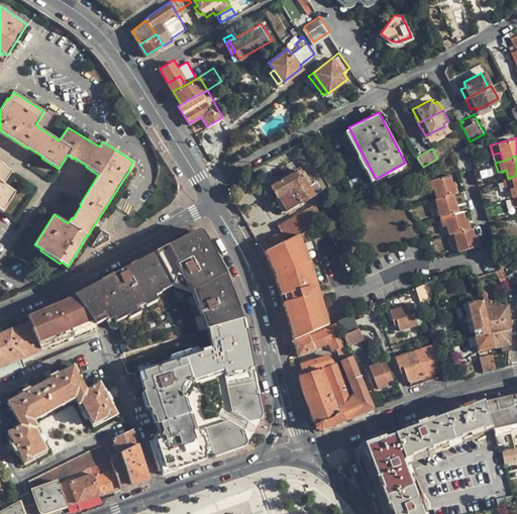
[(7,204),(15,191),(4,183),(11,170),(4,166),(4,165),(0,161),(0,209),(2,210),(6,203),(7,204)]
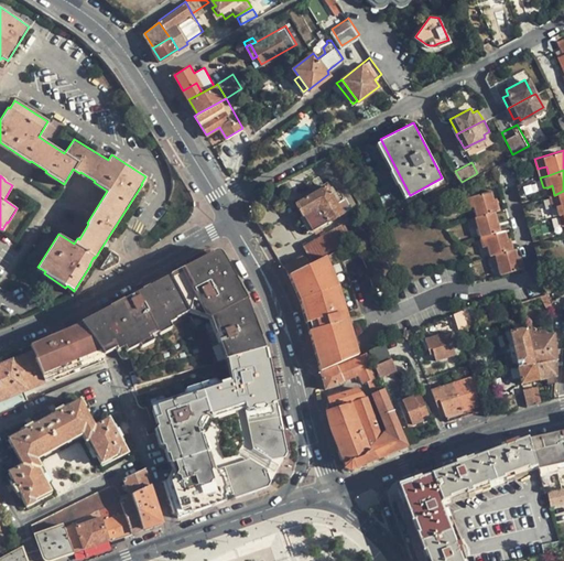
[(534,179),(519,182),(523,200),(539,195),(534,179)]
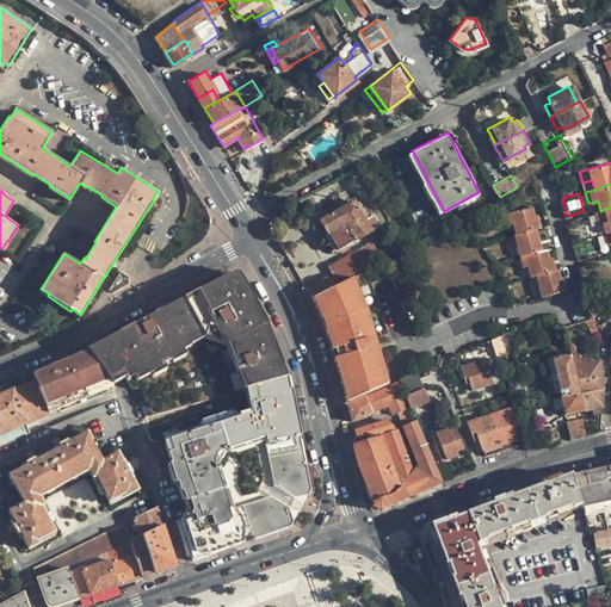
[(366,215),(355,194),(352,197),(353,199),(321,218),(339,248),(380,224),(372,214),(365,217),(364,216),(366,215)]
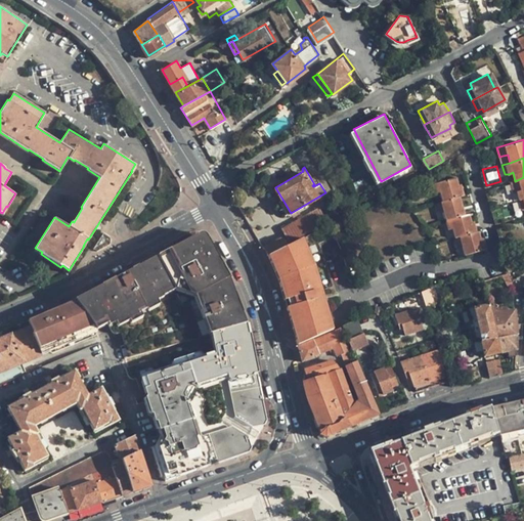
[(456,175),(437,180),(440,190),(443,199),(460,194),(462,193),(456,175)]
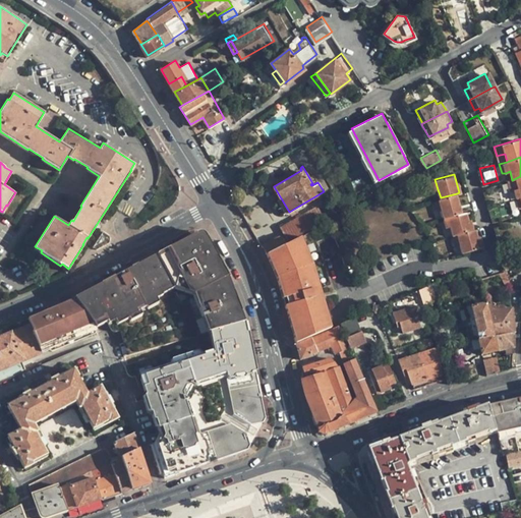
[(520,176),(512,180),(508,181),(511,191),(514,190),(516,197),(520,196),(520,176)]
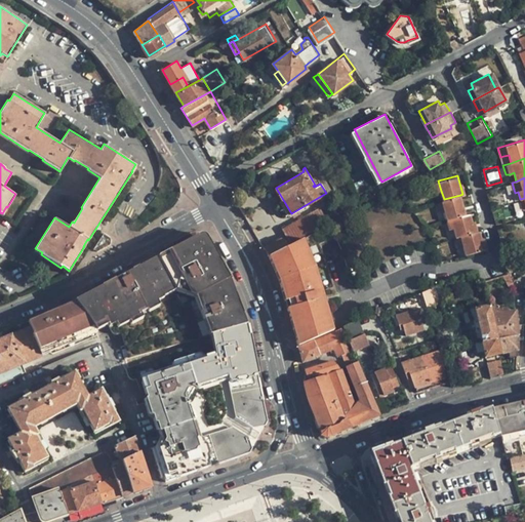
[(467,213),(460,195),(444,199),(442,200),(445,209),(447,218),(451,217),(467,213)]
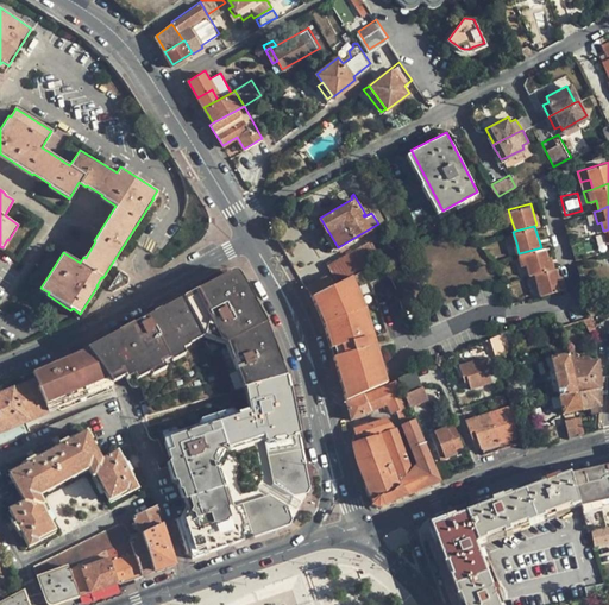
[(327,263),(336,278),(378,256),(371,239),(327,263)]
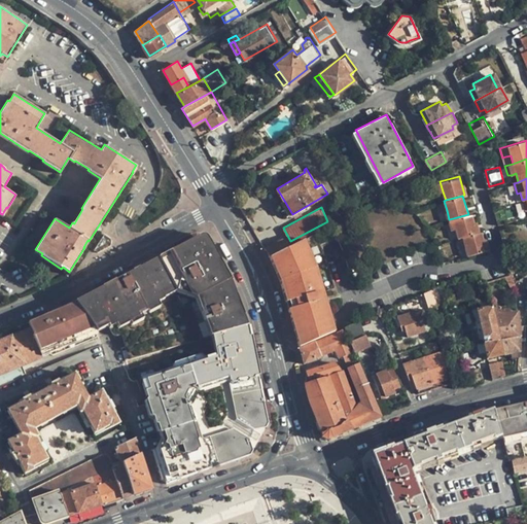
[(472,213),(468,214),(453,218),(456,229),(458,237),(463,236),(478,232),(472,213)]
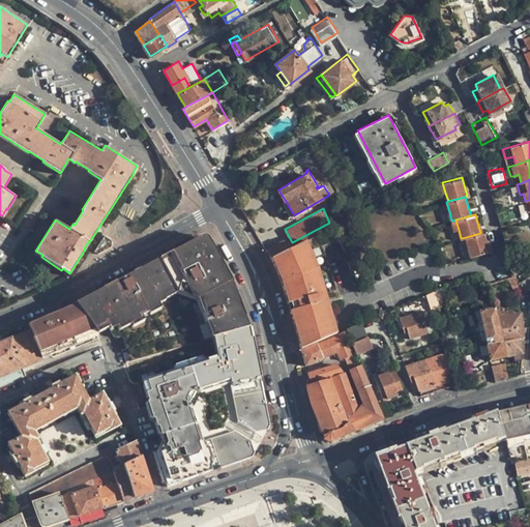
[(353,231),(341,236),(348,255),(354,277),(369,274),(353,231)]
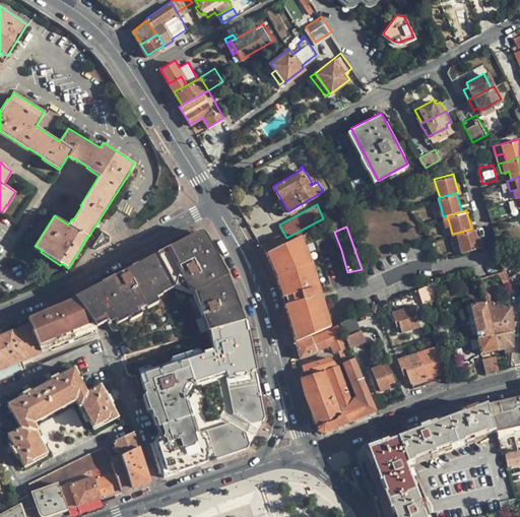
[(475,228),(471,229),(457,233),(459,243),(462,251),(480,247),(475,228)]
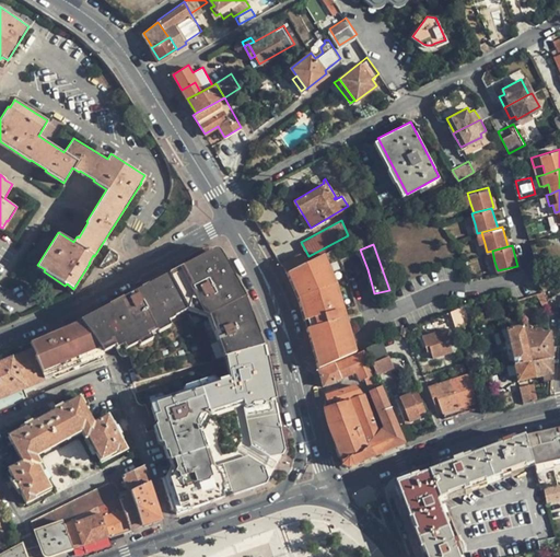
[(140,380),(228,355),(229,354),(259,345),(263,344),(259,332),(257,321),(252,308),(246,294),(218,247),(213,247),(147,283),(93,311),(115,341),(121,351),(125,354),(132,352),(140,380)]
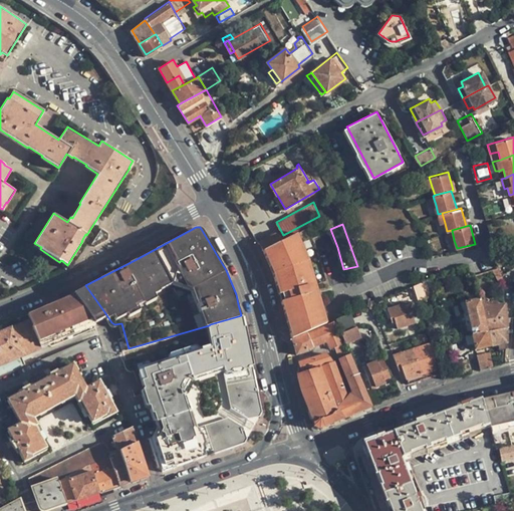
[(259,240),(265,248),(283,239),(279,232),(277,233),(276,231),(259,240)]
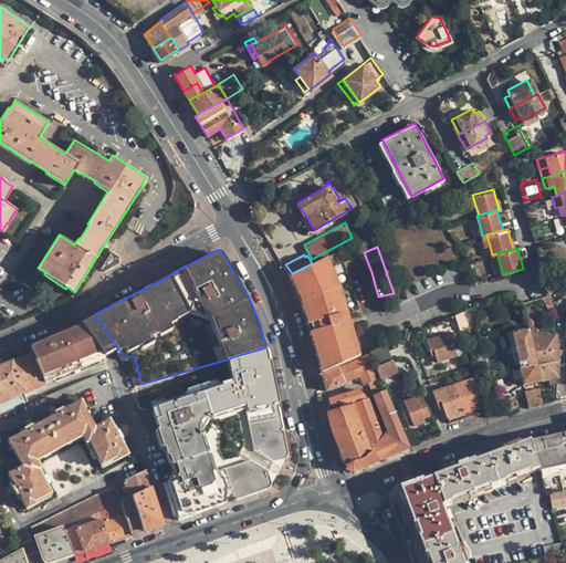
[(339,283),(326,254),(312,263),(292,273),(290,274),(301,300),(322,369),(360,354),(339,283)]
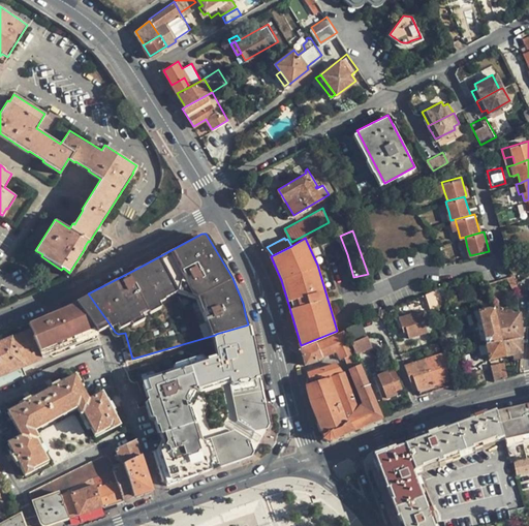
[(481,271),(470,274),(472,281),(485,277),(481,271)]
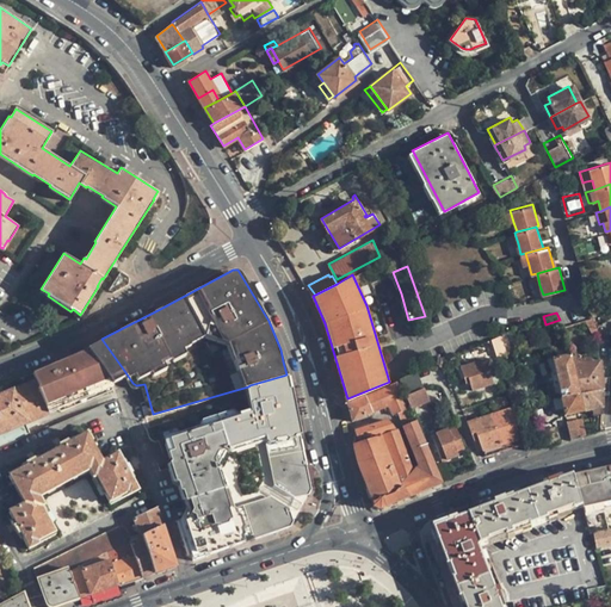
[(569,323),(572,333),(598,326),(592,316),(569,323)]
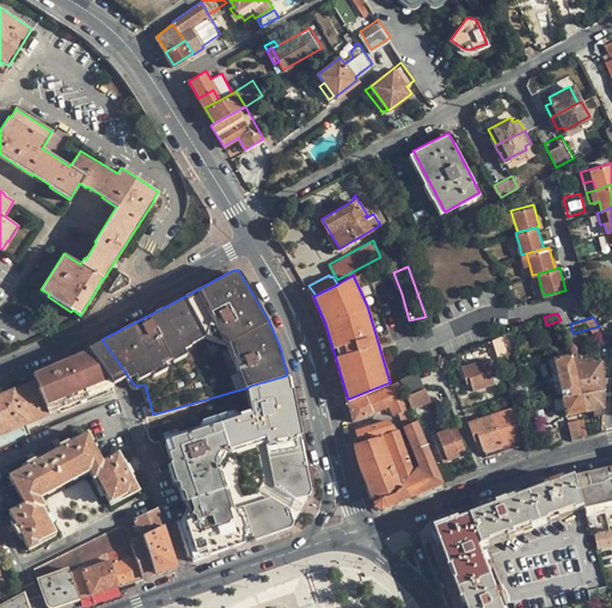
[(522,344),(513,329),(493,338),(497,355),(515,349),(515,347),(522,344)]
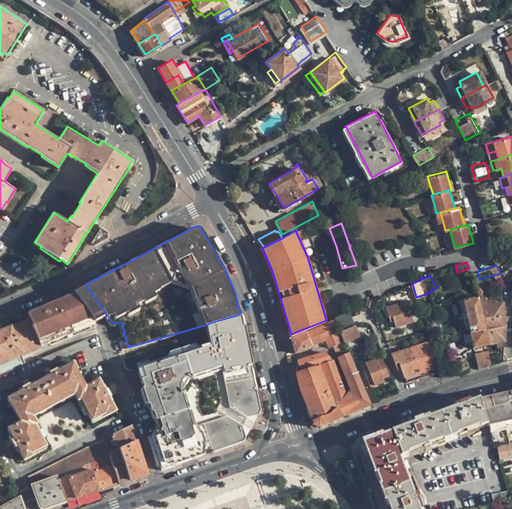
[(73,291),(94,318),(99,315),(105,312),(85,284),(80,287),(73,291)]
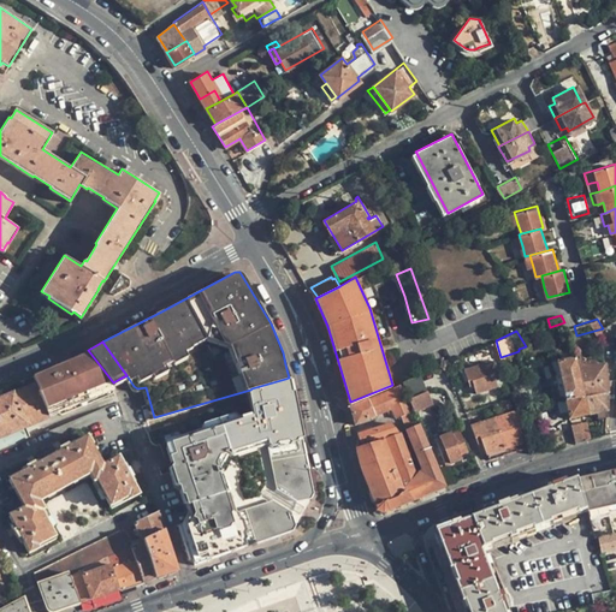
[(478,351),(480,362),(495,357),(491,346),(478,351)]
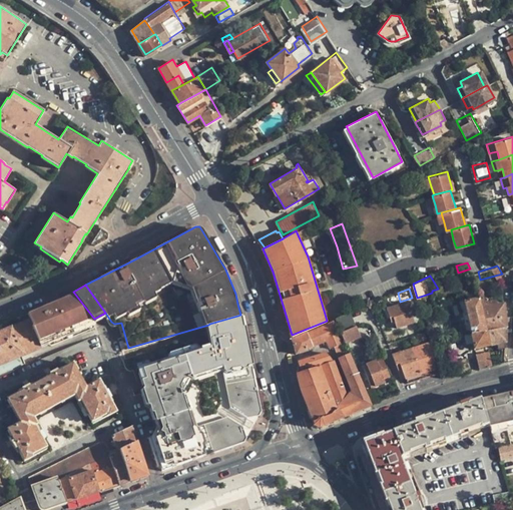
[(73,292),(27,311),(32,323),(31,323),(32,326),(40,345),(96,322),(94,319),(73,292)]
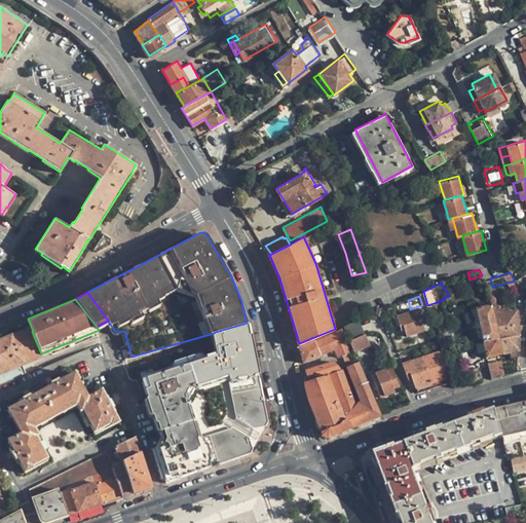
[(478,342),(498,337),(497,332),(491,304),(491,303),(476,306),(476,304),(468,306),(478,342)]
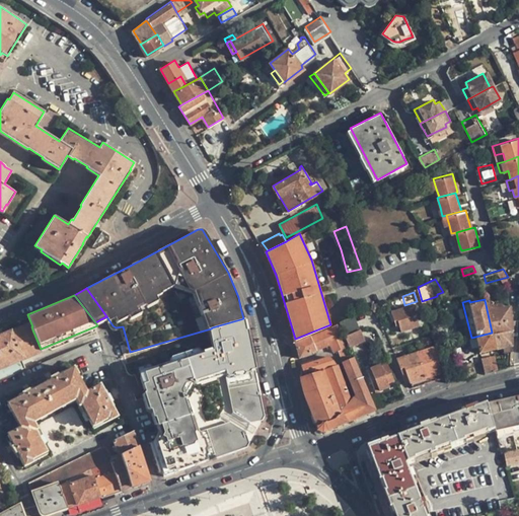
[(494,307),(493,302),(492,299),(485,300),(491,327),(492,333),(511,329),(510,304),(504,305),(494,307)]
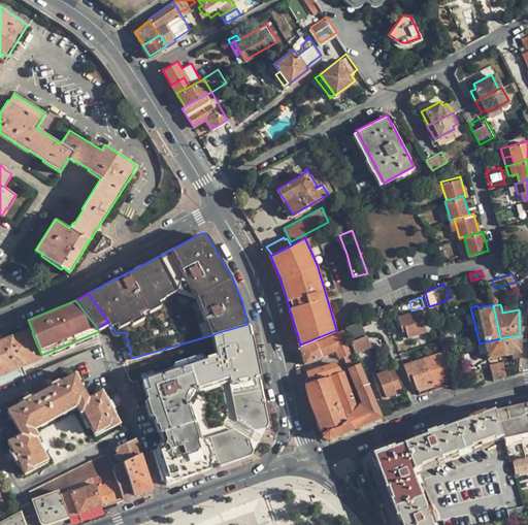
[(424,306),(411,310),(398,316),(401,325),(404,324),(406,329),(408,336),(426,330),(422,316),(427,315),(424,306)]
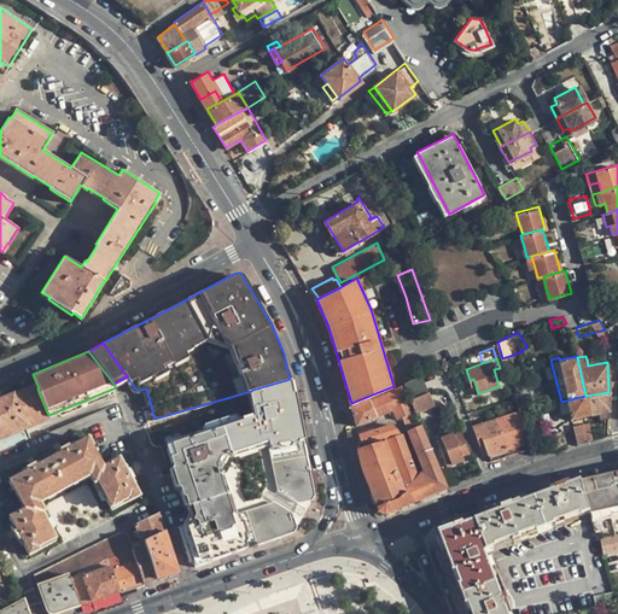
[(421,374),(404,381),(407,389),(425,381),(421,374)]
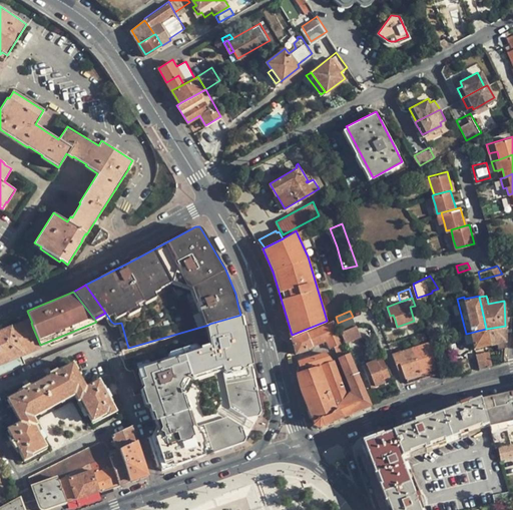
[(251,365),(251,363),(247,349),(241,315),(240,315),(237,316),(247,365),(251,365)]
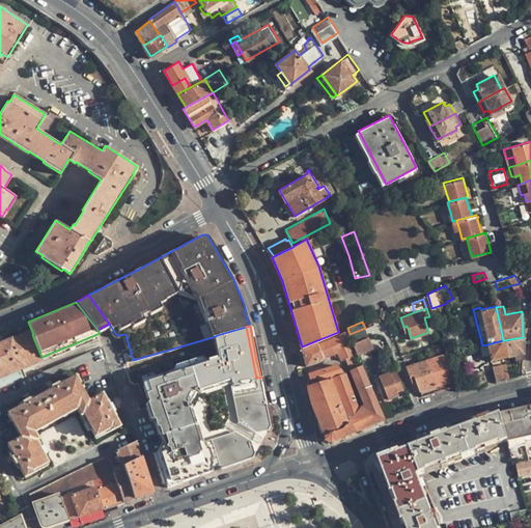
[(256,378),(246,327),(217,335),(216,336),(216,342),(128,371),(131,380),(138,383),(141,394),(138,398),(137,400),(139,407),(145,405),(149,404),(155,422),(156,423),(158,423),(161,432),(162,438),(164,441),(160,449),(156,450),(154,451),(163,481),(165,482),(167,487),(254,456),(256,452),(251,441),(232,431),(203,441),(200,442),(187,399),(189,394),(195,392),(196,392),(229,381),(230,386),(238,420),(256,431),(268,431),(271,425),(268,410),(267,410),(260,378),(256,378)]
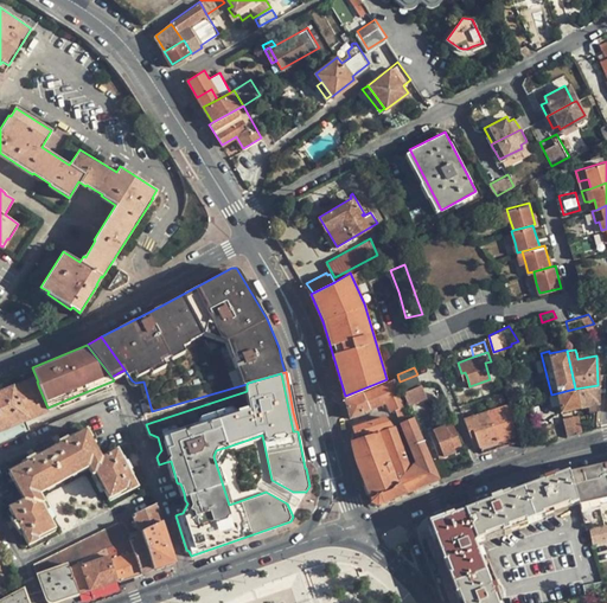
[(38,385),(37,382),(33,374),(0,389),(0,429),(48,409),(48,408),(38,385)]
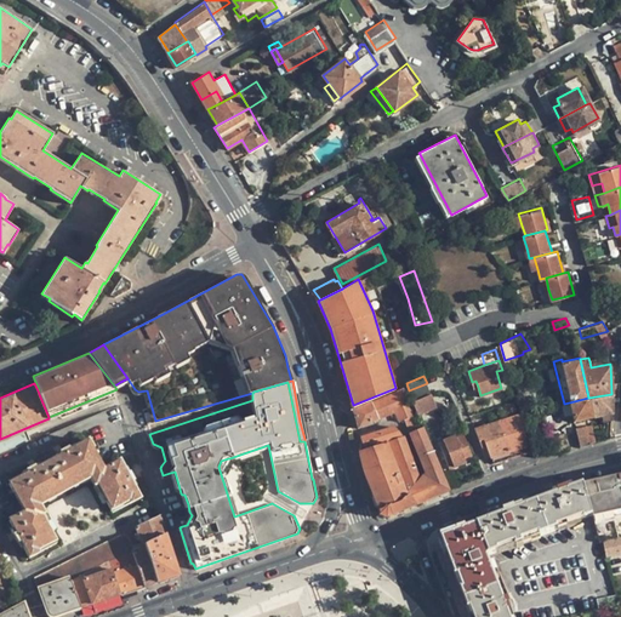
[(427,383),(409,390),(412,399),(431,392),(427,383)]
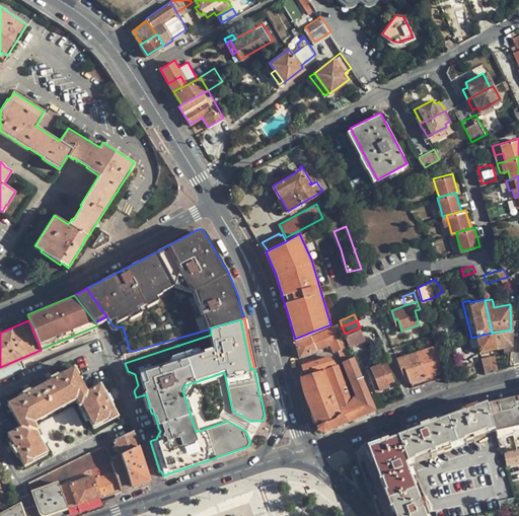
[(338,322),(310,334),(316,349),(328,343),(332,351),(338,349),(347,345),(338,322)]
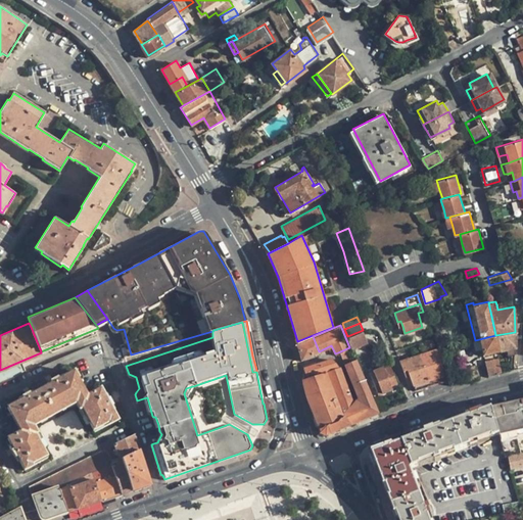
[(363,330),(347,336),(351,346),(352,347),(367,341),(363,330)]
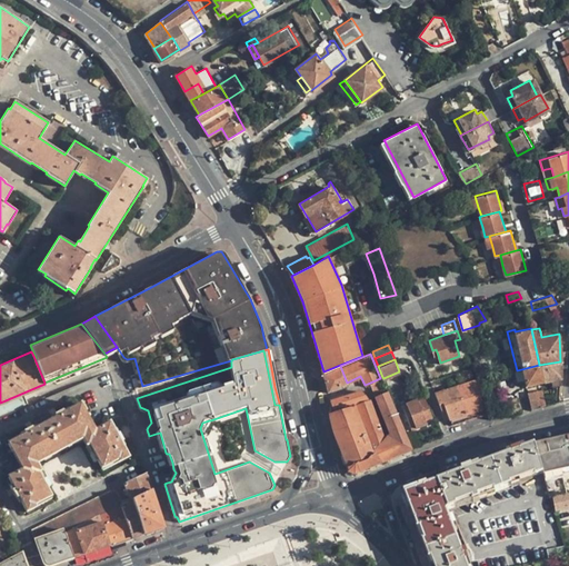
[(561,363),(560,361),(539,365),(543,380),(551,379),(560,377),(561,363)]
